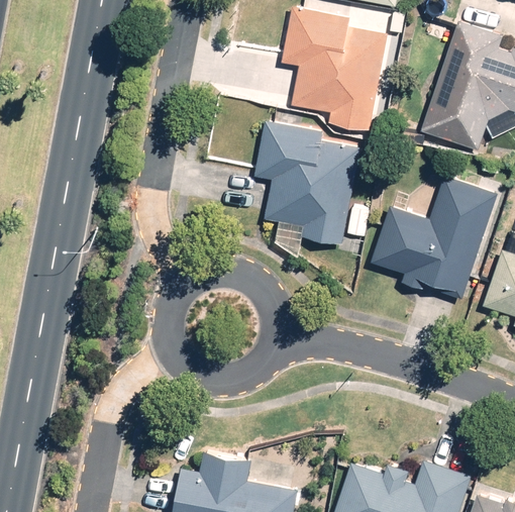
[(369,129),(386,34),(346,26),(347,18),(292,7),(283,61),(299,64),(292,104),(330,111),(328,121),(369,129)]
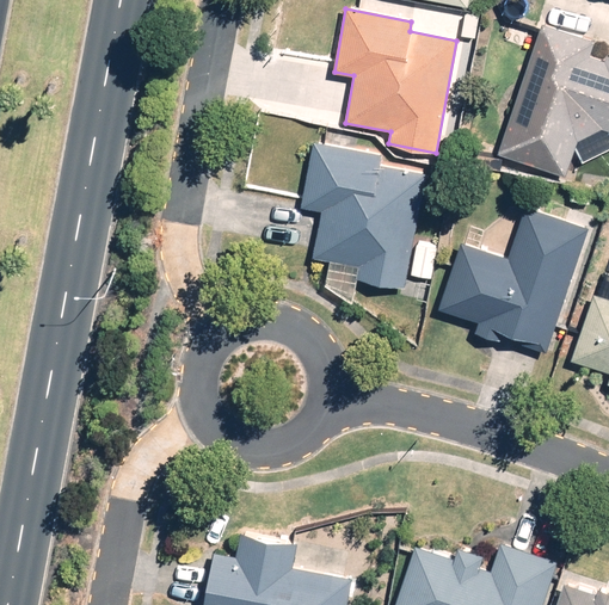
[(592,42),(541,25),(499,153),(565,174),(576,142),(600,129),(608,131),(608,63),(588,56),(592,42)]
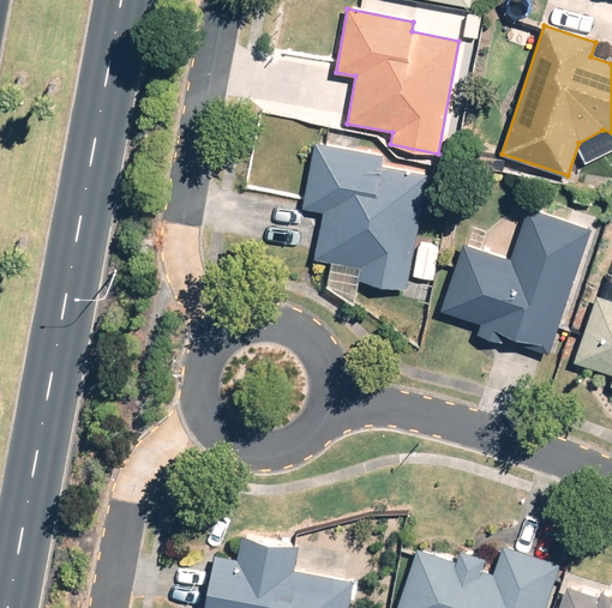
[(407,289),(429,175),(383,167),(384,155),(313,143),(301,208),(324,212),(316,260),(360,269),(358,281),(407,289)]
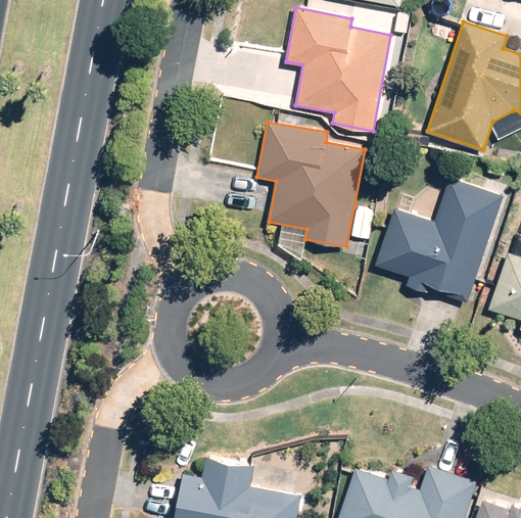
[(466,301),(502,196),(450,179),(434,223),(394,209),(376,266),(408,276),(407,281),(466,301)]
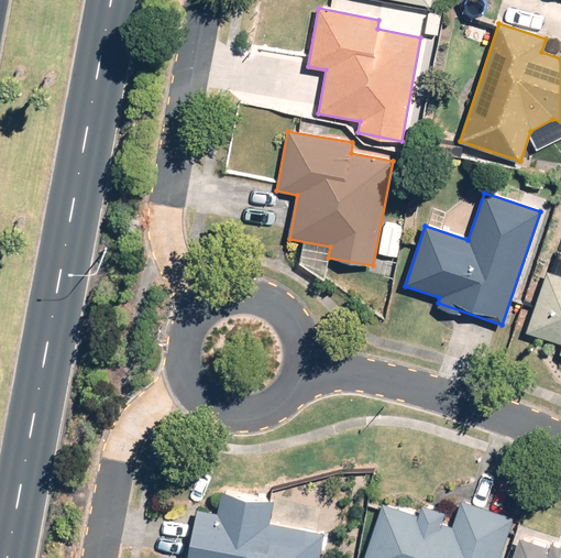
[(560,351),(560,279),(546,274),(526,332),(560,343),(558,351),(560,351)]
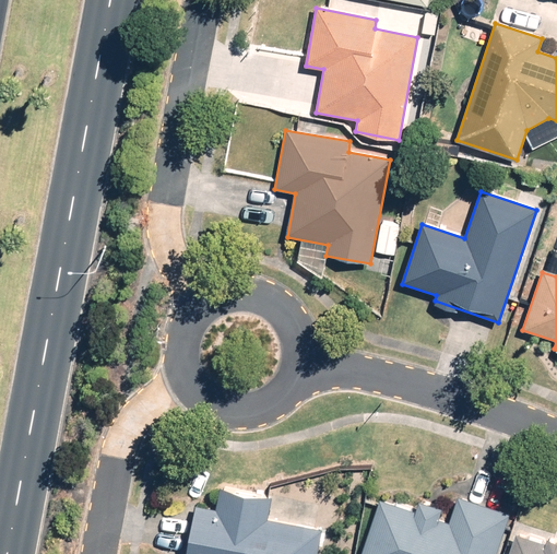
[(196,507),(187,553),(313,553),(319,530),(265,520),(270,497),(220,488),(215,511),(196,507)]
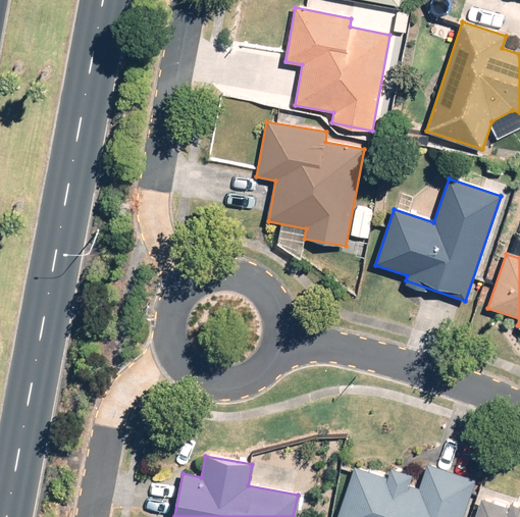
[(461,516),(473,483),(427,467),(419,489),(408,486),(411,477),(392,470),(388,479),(357,468),(340,516),(461,516)]
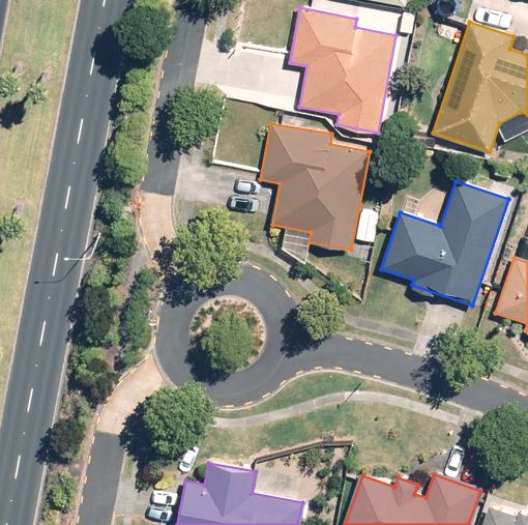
[(527,524),(527,519),(490,507),(484,524),(527,524)]
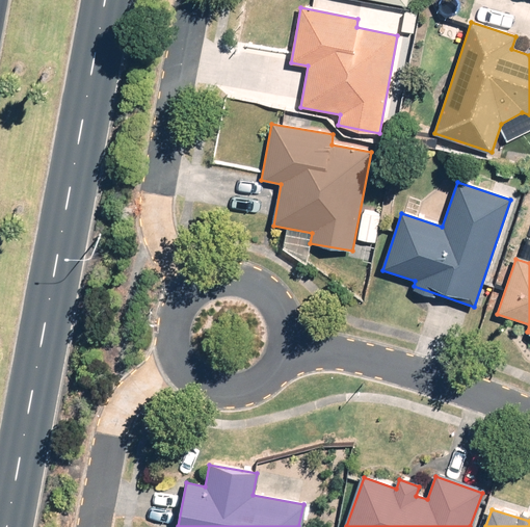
All buildings are outlined.
